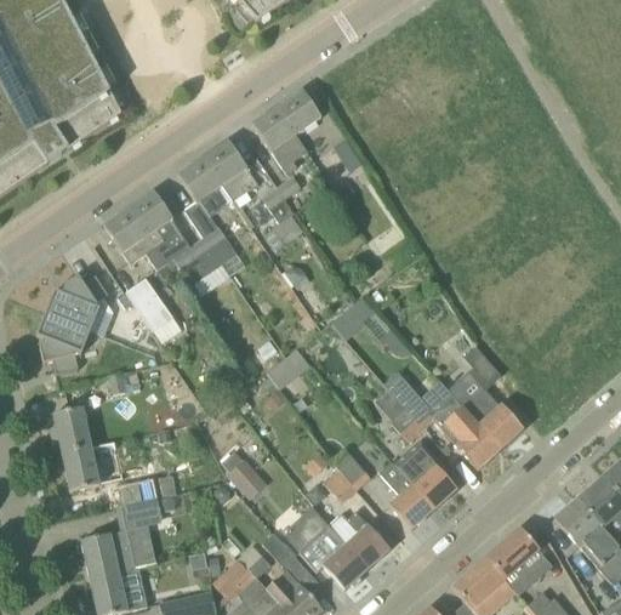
[(0,0),(0,194),(120,113),(62,0),(0,0)]
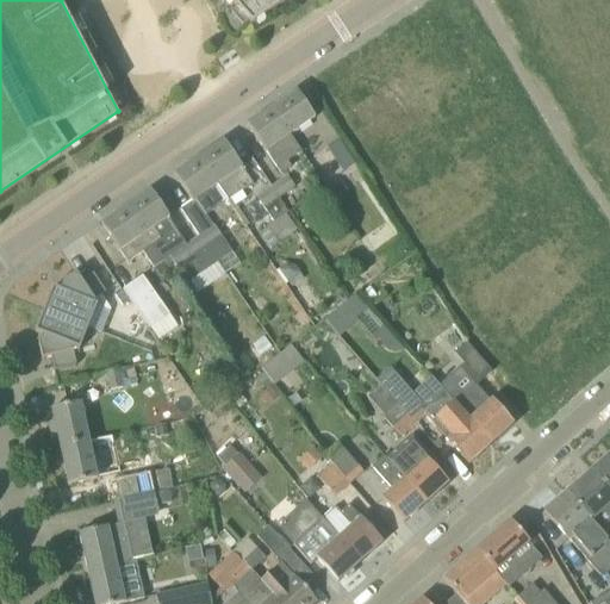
[(235,0),(251,19),(280,0),(235,0)]
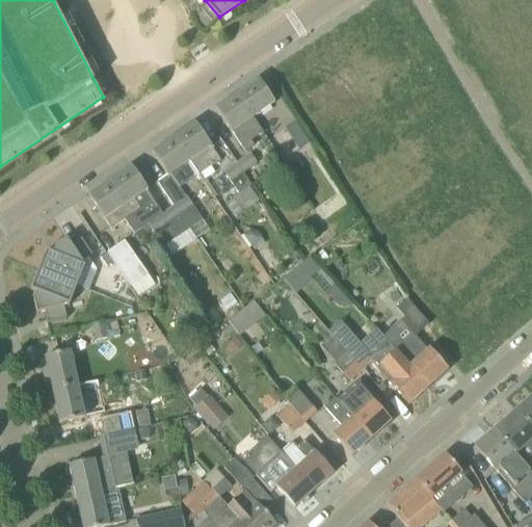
[(253,113),(270,102),(274,99),(266,86),(270,83),(265,75),(261,79),(259,76),(237,90),(253,113)]
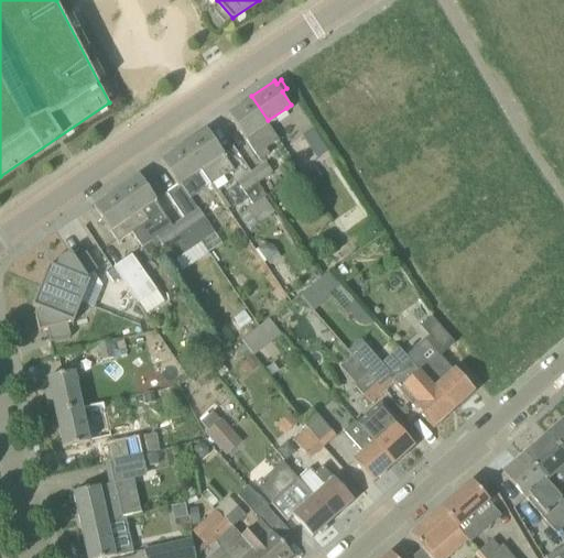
[(279,137),(268,120),(251,96),(228,111),(245,137),(246,135),(260,156),(269,151),(266,145),(279,137)]
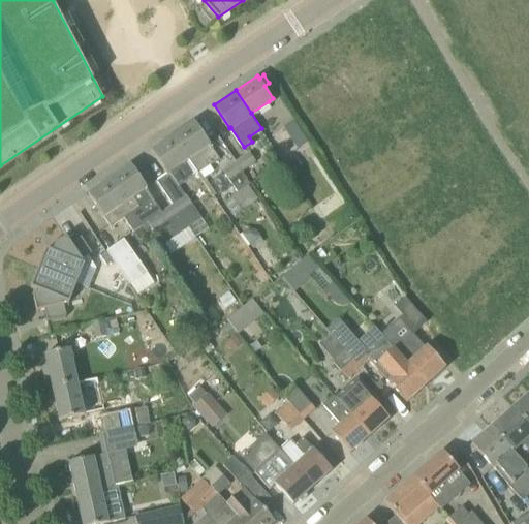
[(197,171),(219,156),(193,119),(173,133),(188,156),(197,171)]
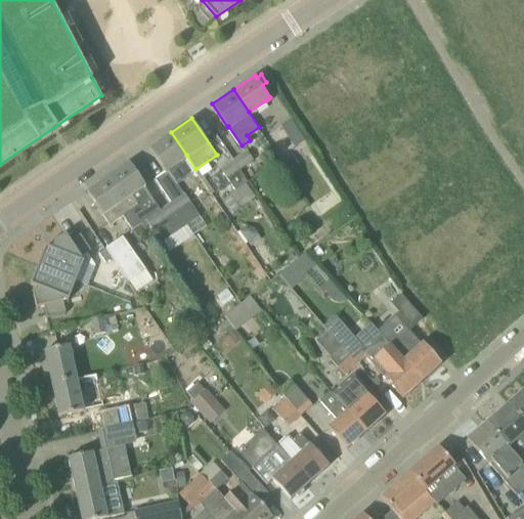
[(278,139),(292,130),(287,121),(272,130),(278,139)]
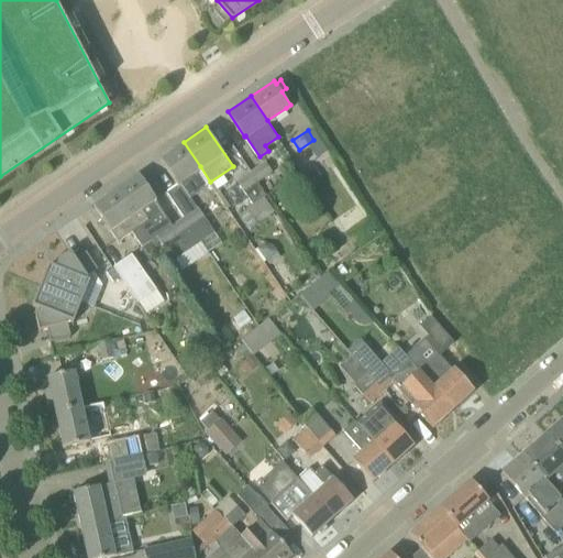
[(184,142),(161,157),(177,182),(166,189),(184,215),(199,238),(213,229),(198,205),(197,206),(190,195),(206,184),(196,170),(200,166),(184,142)]
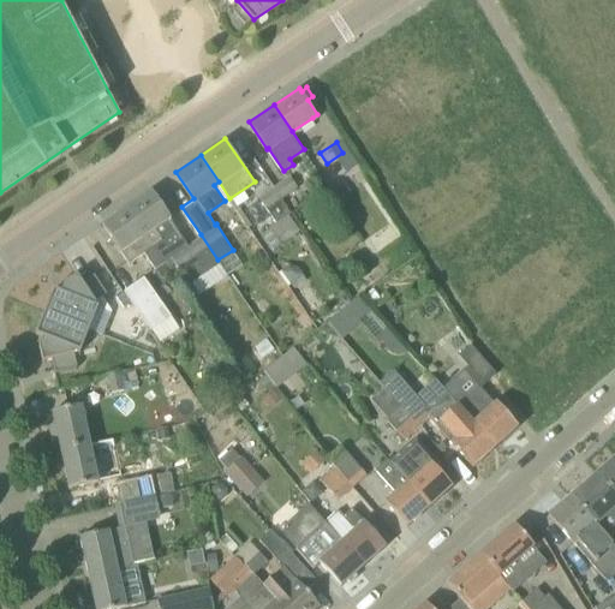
[(280,195),(297,184),(290,173),(273,185),(280,195)]
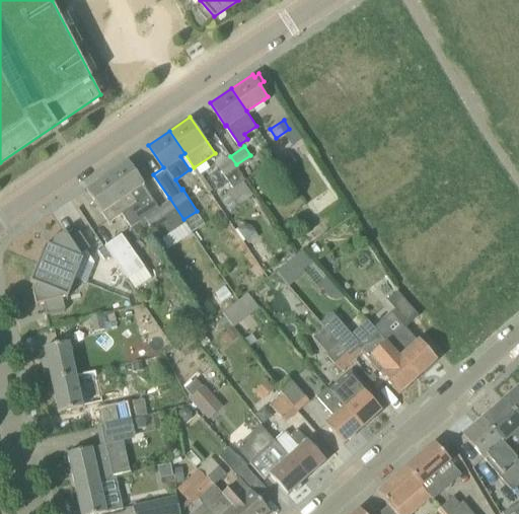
[(245,177),(236,164),(230,156),(218,164),(233,186),(220,194),(226,203),(249,188),(243,178),(245,177)]
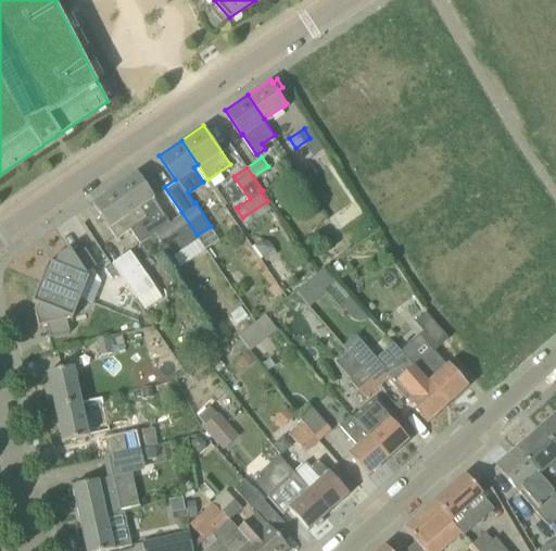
[(137,171),(114,186),(148,235),(154,230),(169,220),(153,195),(137,171)]
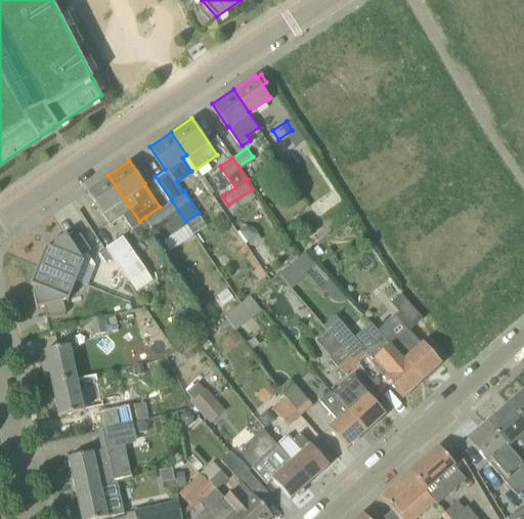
[(85,193),(84,195),(89,203),(94,200),(102,212),(108,222),(123,213),(132,226),(139,221),(107,175),(87,189),(89,192),(85,195),(85,193)]
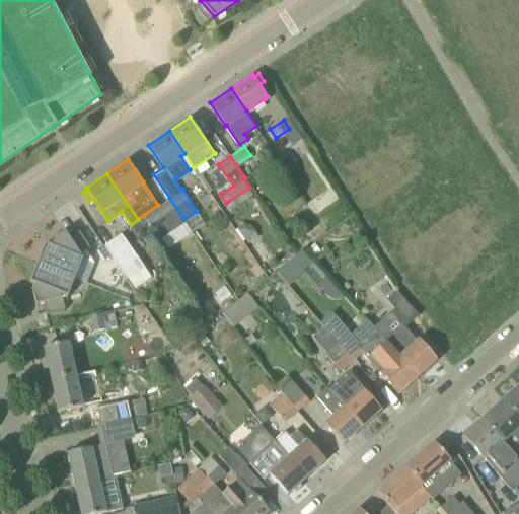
[(159,236),(170,228),(183,219),(169,198),(158,205),(144,215),(159,236)]
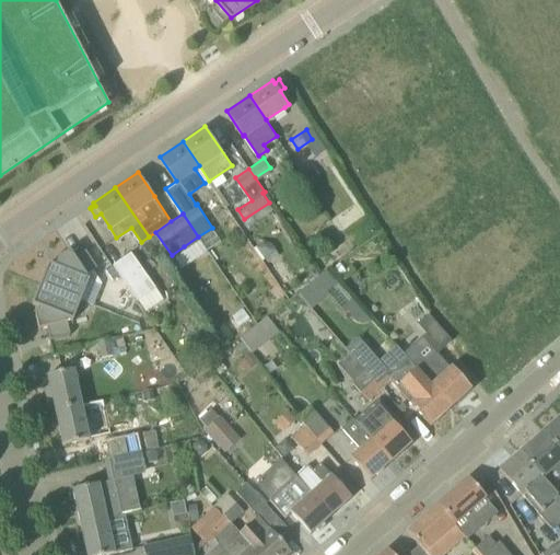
[(559,229),(548,241),(559,252),(559,229)]
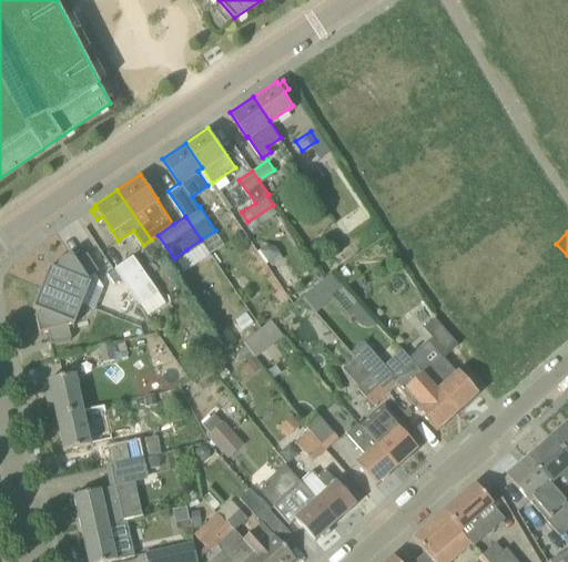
[(267,256),(279,248),(274,241),(265,239),(259,244),(267,256)]
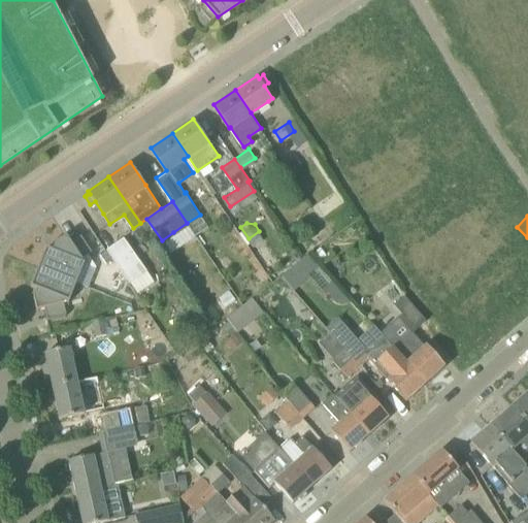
[(46,247),(38,265),(75,281),(83,261),(80,257),(90,250),(80,234),(69,239),(65,233),(55,239),(52,249),(46,247)]
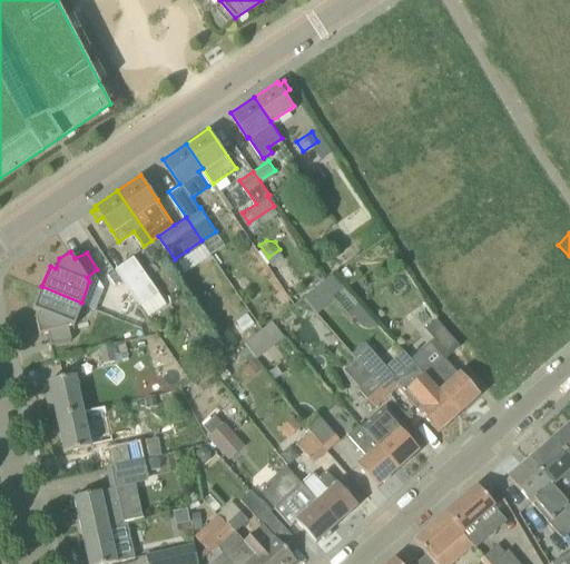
[(281,251),(269,259),(273,264),(284,257),(281,251)]
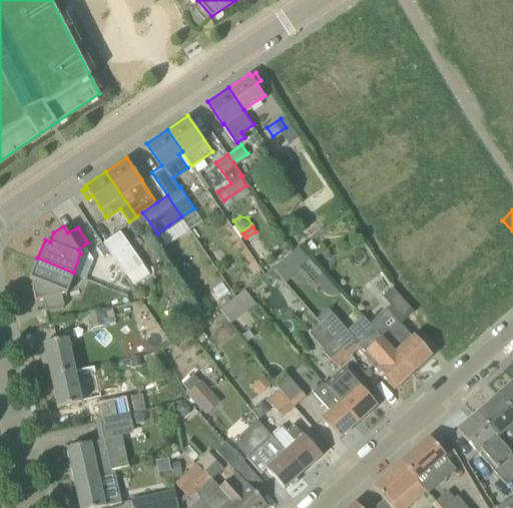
[(119,228),(103,239),(120,265),(125,273),(142,262),(119,228)]
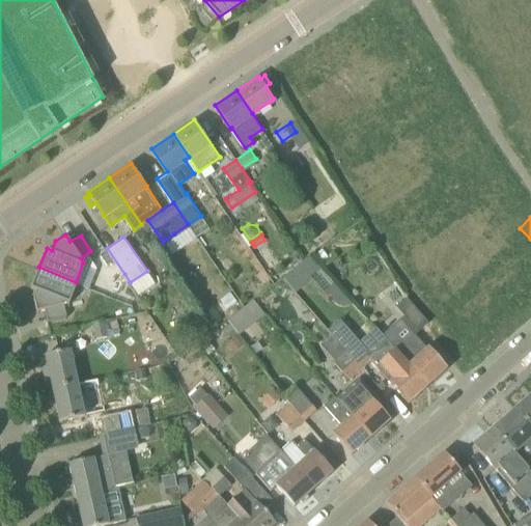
[(322,247),(314,252),(320,259),(328,254),(322,247)]
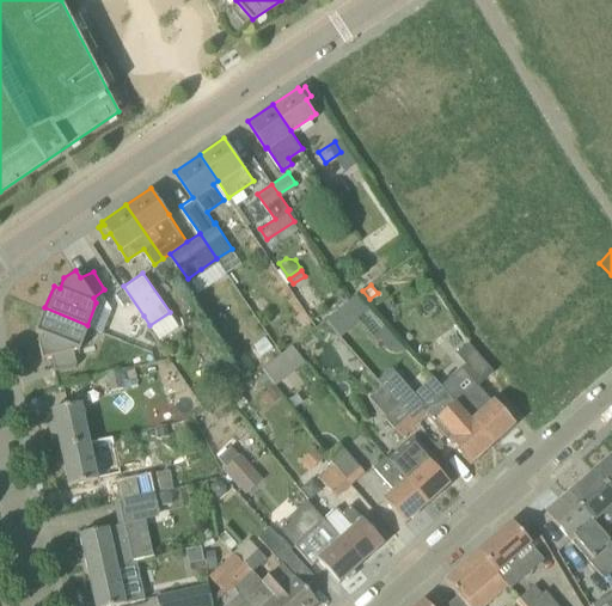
[(128,294),(123,286),(111,294),(116,303),(128,294)]
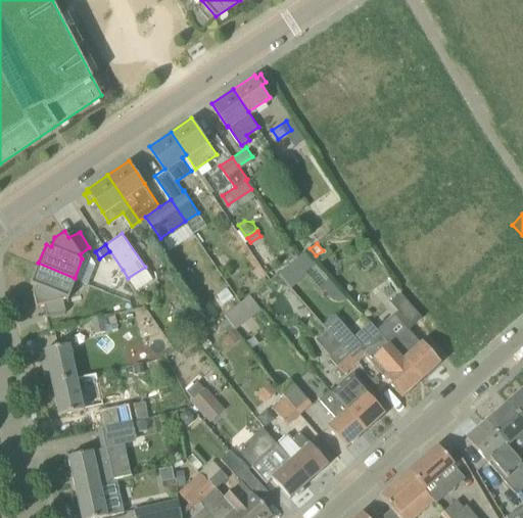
[(290,283),(317,261),(304,246),(278,269),(290,283)]
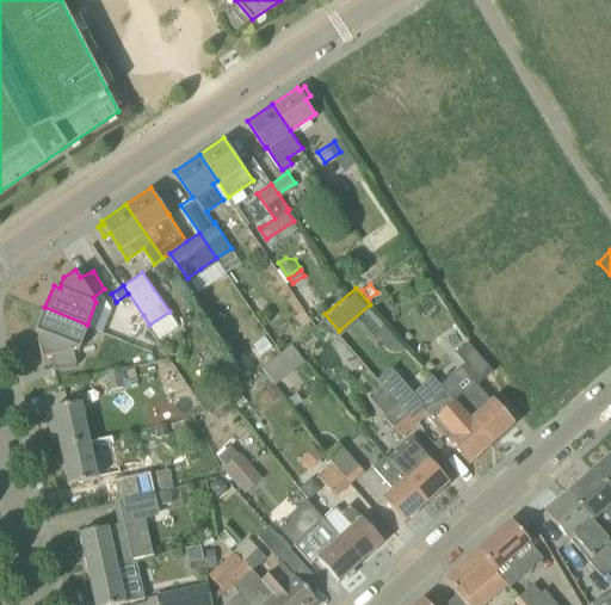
[(44,307),(35,328),(42,331),(38,339),(42,355),(51,353),(54,366),(76,362),(73,349),(79,347),(87,325),(44,307)]
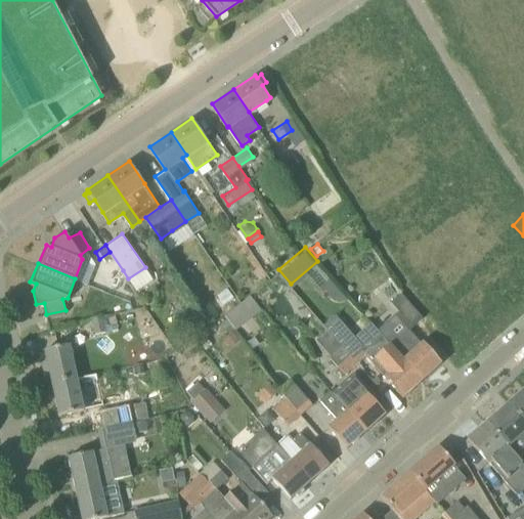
[(326,286),(325,287),(326,290),(326,292),(328,294),(329,295),(331,297),(333,298),(334,299),(337,299),(338,299),(341,299),(343,299),(345,298),(347,297),(333,282),(330,277),(328,283),(326,286)]
